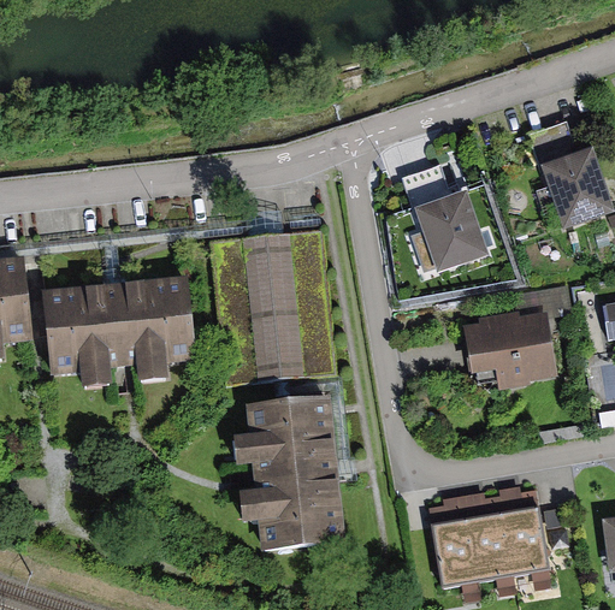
[(530,132),(540,165),(578,153),(567,119),(530,132)]
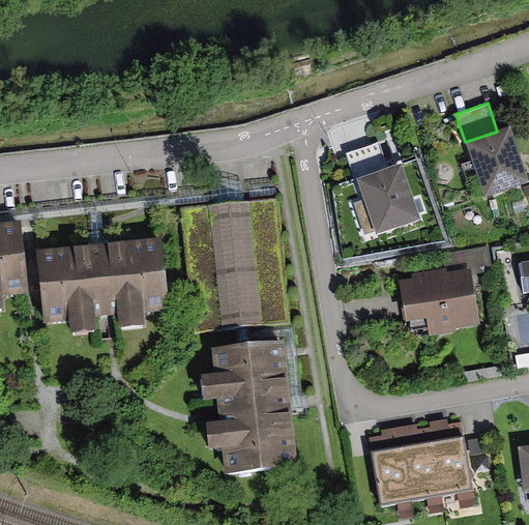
[(528,182),(510,126),(497,132),(465,142),(485,198),(528,182)]
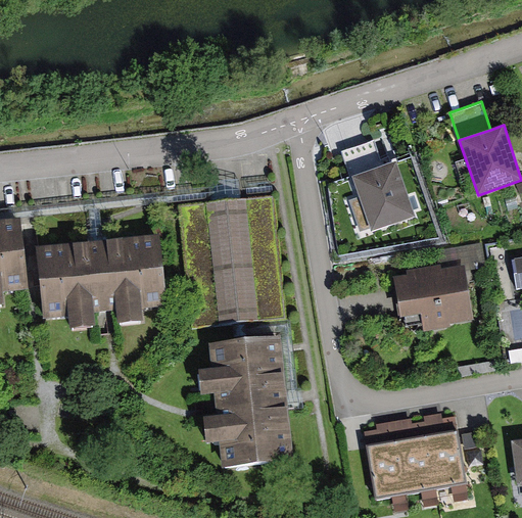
[(342,149),(351,177),(384,167),(374,138),(342,149)]
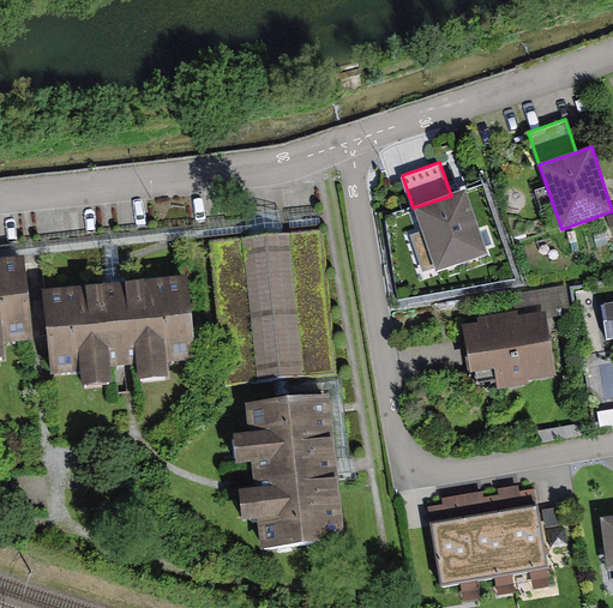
[(487,254),(466,191),(451,196),(413,208),(436,272),(487,254)]
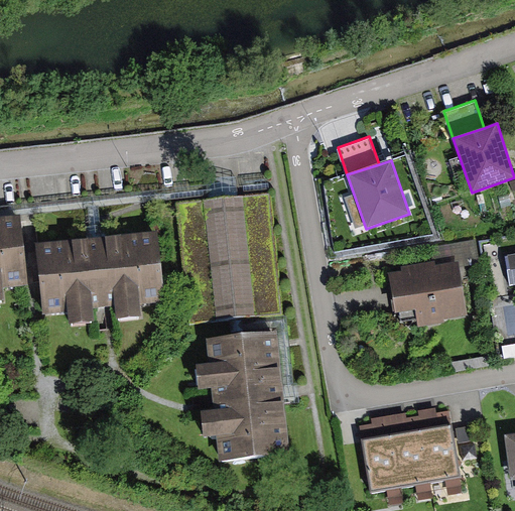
[(274,195),(182,203),(192,318),(284,310),(274,195)]
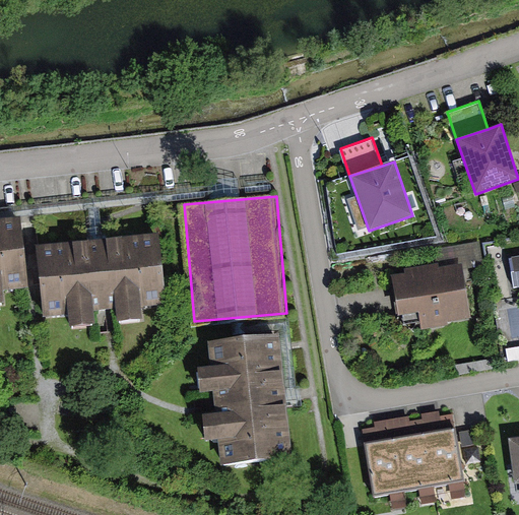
[(0,285),(26,282),(18,214),(0,216),(0,285)]
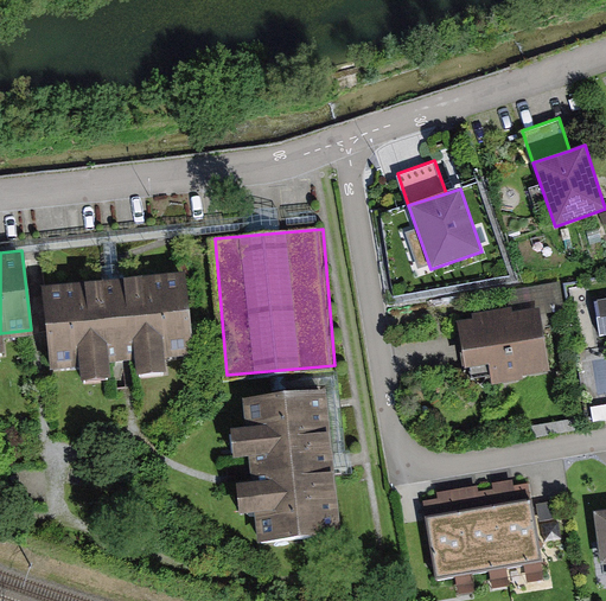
[(43,285),(51,364),(192,350),(184,269),(43,285)]
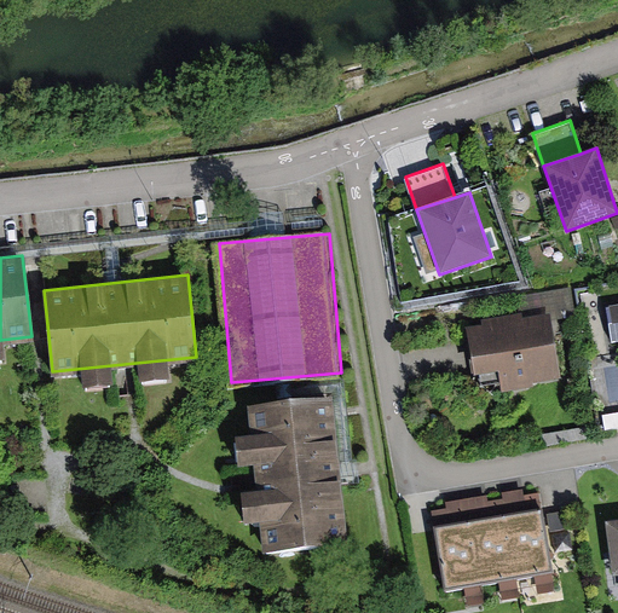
[(617,302),(605,305),(611,340),(617,339),(617,302)]
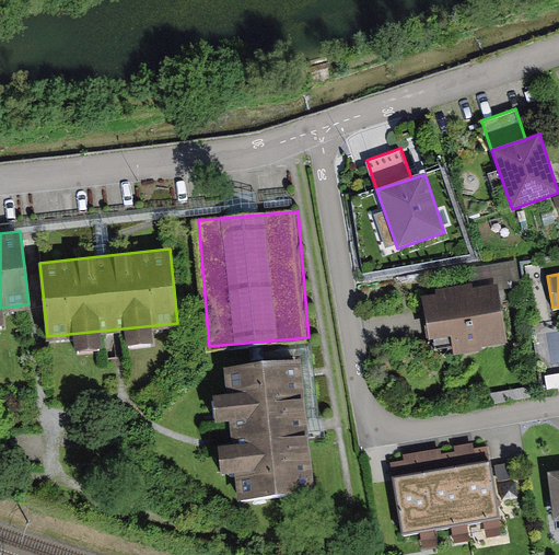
[(500,285),(428,292),(433,337),(446,335),(449,347),(507,342),(500,285)]
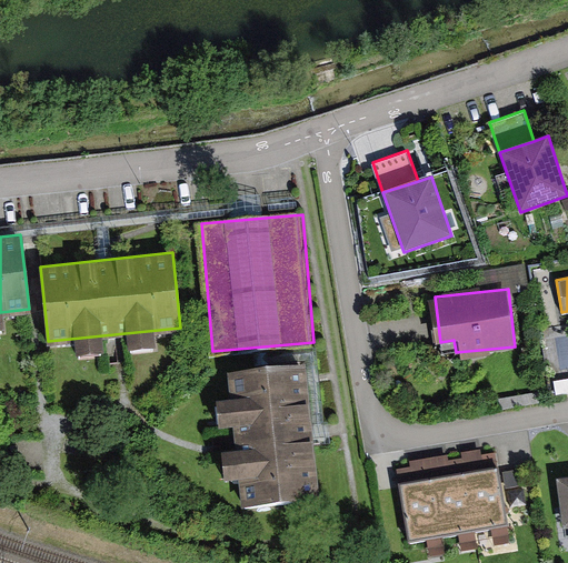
[(308,364),(225,373),(239,508),(322,500),(308,364)]
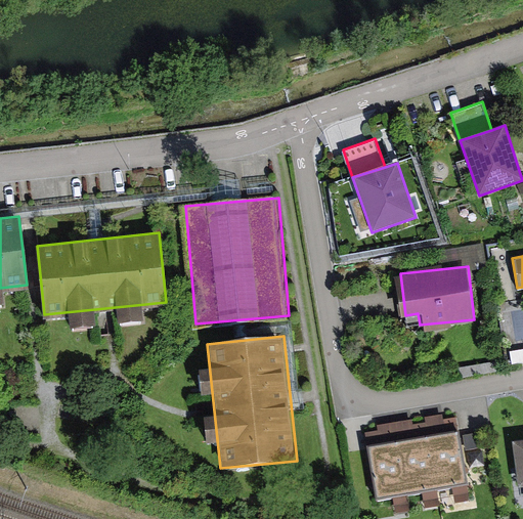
[(427,436),(436,490),(467,485),(458,431),(427,436)]
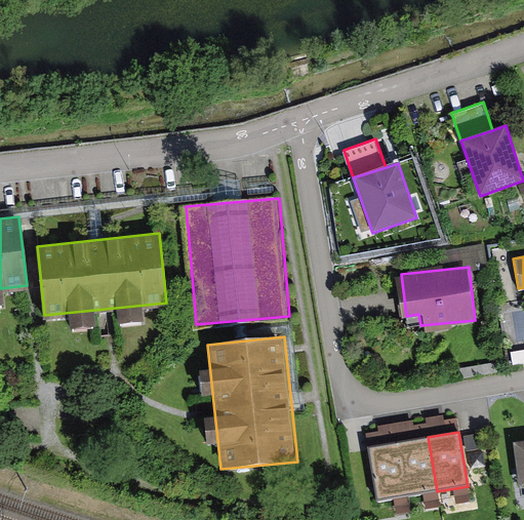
[(398,443),(407,497),(437,491),(428,437),(398,443)]
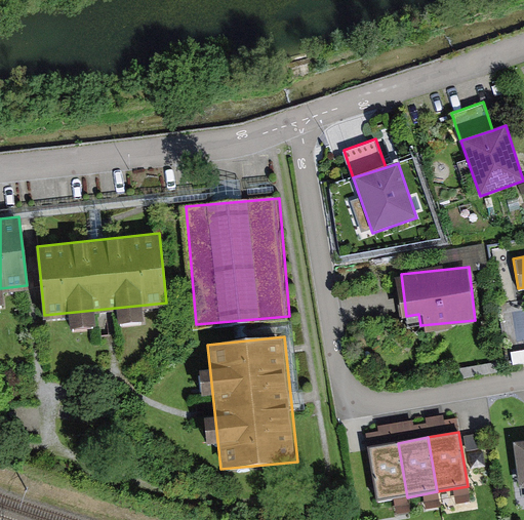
[(519,489),(523,487),(523,440),(513,442),(519,489)]
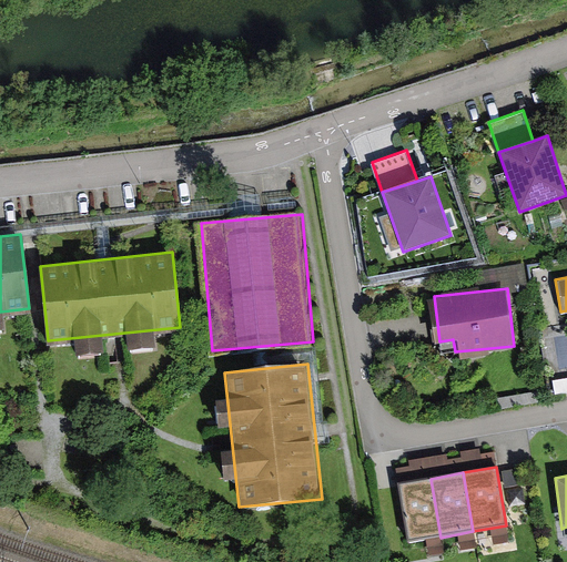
[(407,543),(441,538),(431,479),(397,484),(407,543)]
